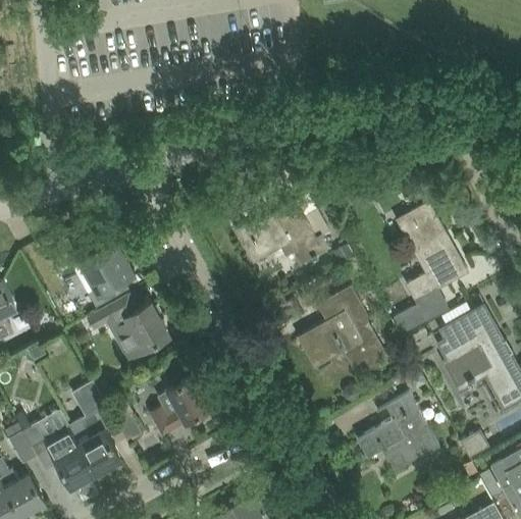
[(455,100),(457,89),(445,88),(444,99),(455,100)]
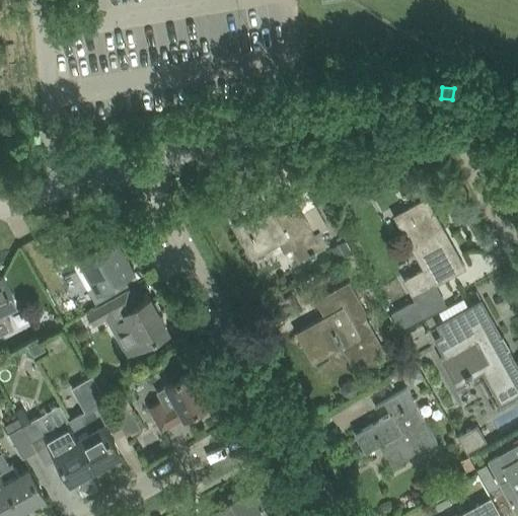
[(303,215),(294,199),(274,211),(274,213),(248,227),(244,221),(233,227),(251,260),(269,250),(279,244),(284,254),(292,250),(299,263),(327,246),(320,234),(327,230),(315,208),(303,215)]
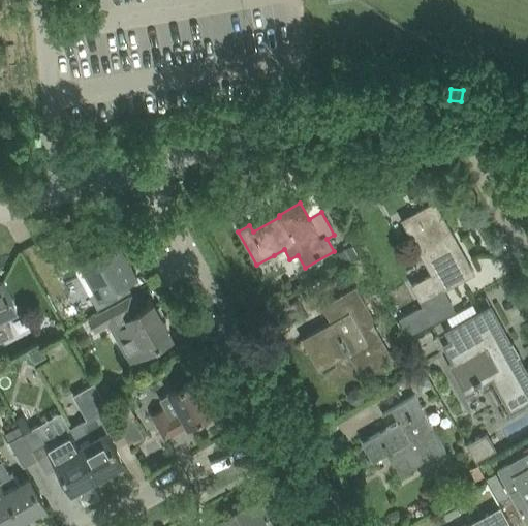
[(424,308),(398,321),(407,337),(417,332),(453,311),(444,296),(440,299),(440,298),(438,294),(473,275),(465,260),(452,243),(448,238),(452,236),(434,205),(415,215),(418,220),(405,227),(414,244),(417,243),(436,276),(433,278),(430,280),(429,279),(412,287),(424,308)]
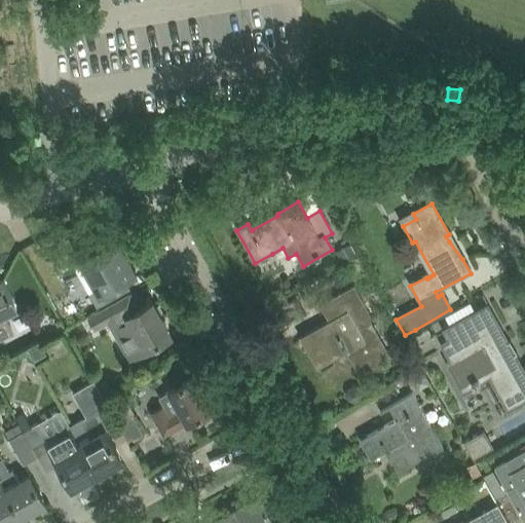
[(124,279),(135,273),(113,236),(78,256),(97,288),(87,293),(97,308),(129,290),(124,279)]
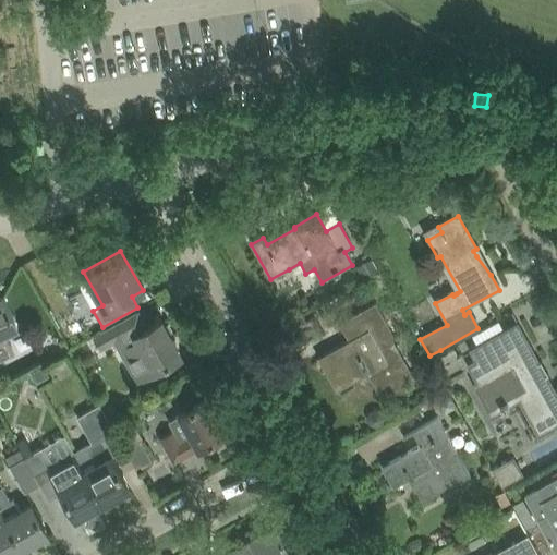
[(362,282),(377,274),(371,263),(356,270),(362,282)]
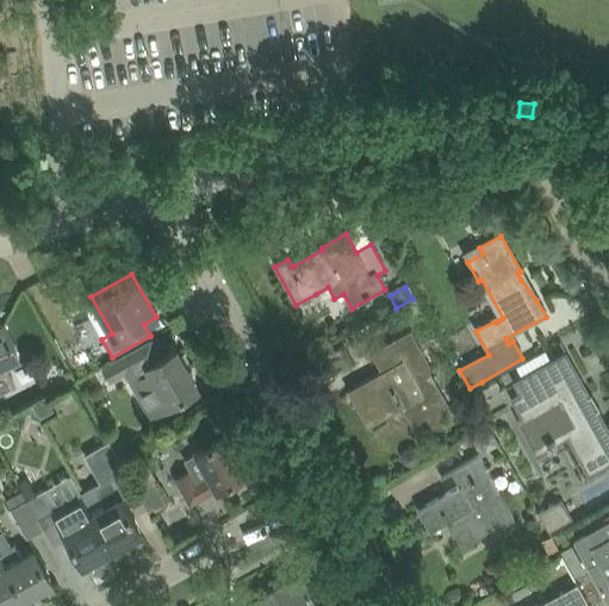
[(19,360),(4,326),(0,328),(0,394),(13,387),(4,366),(17,360),(19,360)]
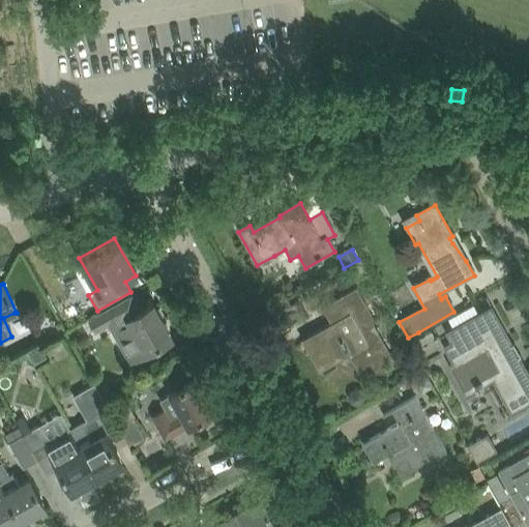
[(392,360),(373,324),(375,323),(356,289),(327,305),(336,321),(301,341),(319,373),(348,356),(361,380),(397,360),(395,359),(392,360)]
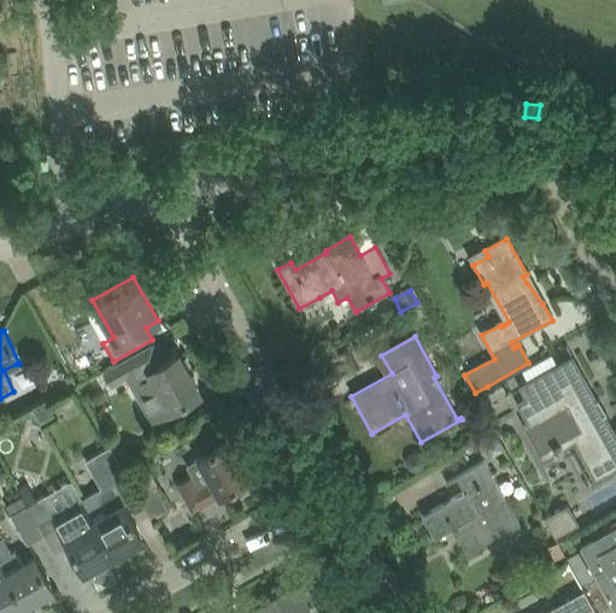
[(177,355),(141,377),(139,373),(125,381),(150,424),(200,396),(177,355)]
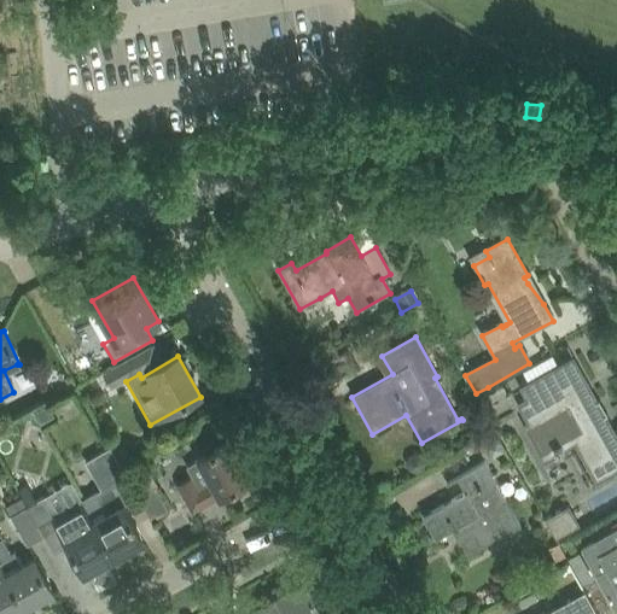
[(139,374),(131,358),(110,369),(103,374),(111,390),(126,381),(139,374)]
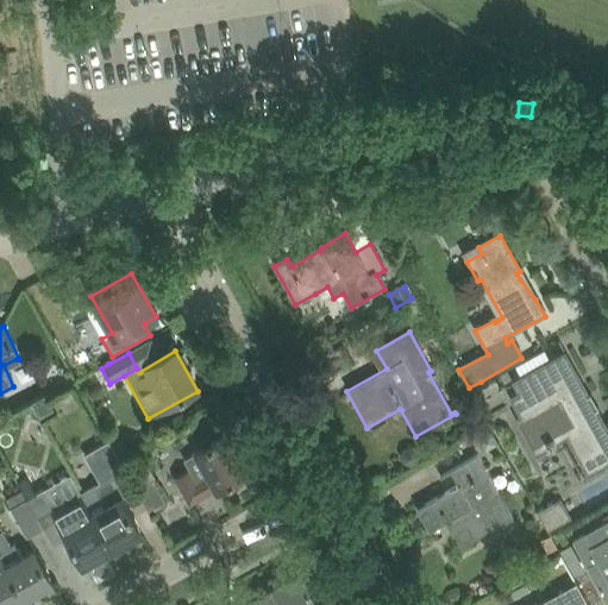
[(587,478),(607,465),(607,434),(595,413),(599,411),(597,409),(590,413),(584,402),(591,398),(590,396),(587,397),(564,357),(565,355),(565,354),(512,384),(512,385),(514,384),(521,396),(512,401),(522,418),(518,421),(516,420),(515,420),(536,458),(537,457),(537,455),(566,438),(587,476),(585,476),(587,478)]
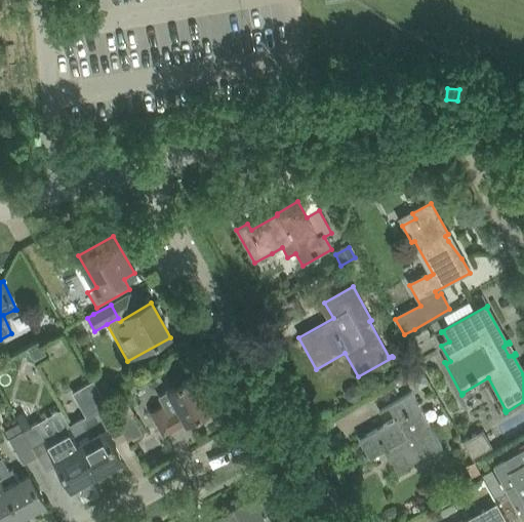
[(39,346),(29,352),(34,360),(44,355),(39,346)]
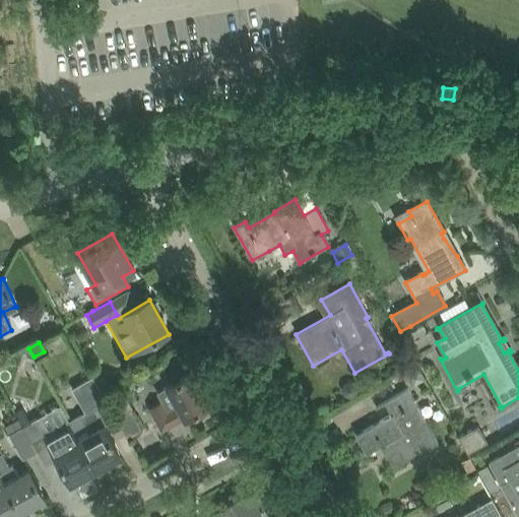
[(418,369),(406,376),(413,387),(425,381),(418,369)]
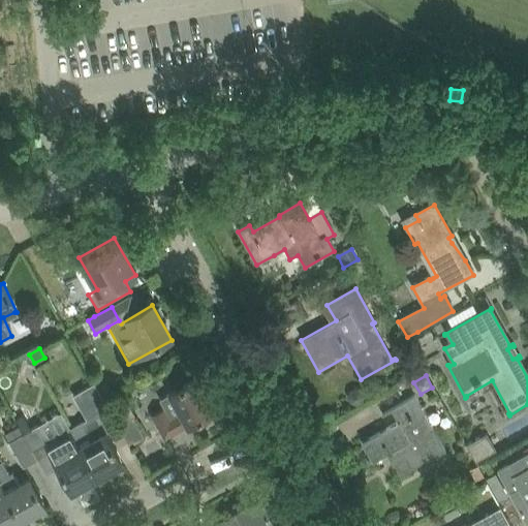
[(188,427),(213,413),(195,380),(159,401),(164,410),(152,418),(154,421),(164,439),(187,426),(188,427)]
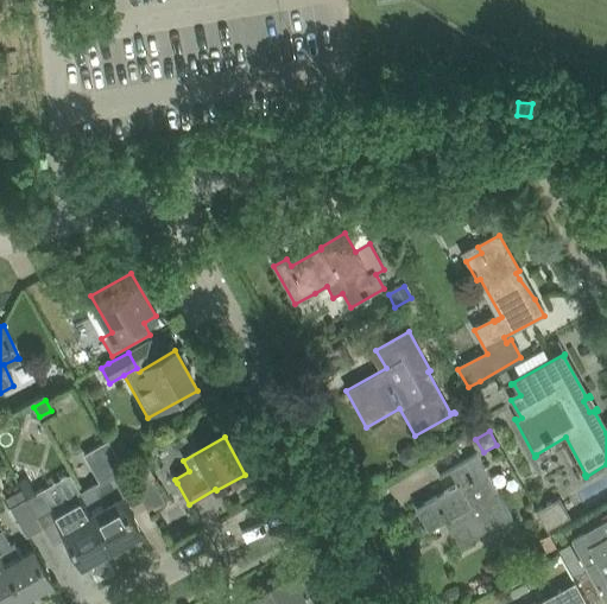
[(108,442),(93,451),(106,476),(111,484),(112,484),(120,500),(121,498),(134,491),(134,490),(122,466),(108,442)]
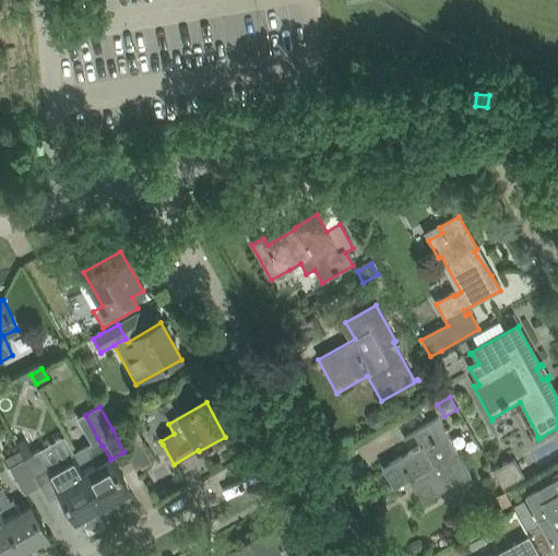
[(368,415),(366,422),(369,428),(377,430),(383,427),(386,421),(382,414),(375,412),(368,415)]
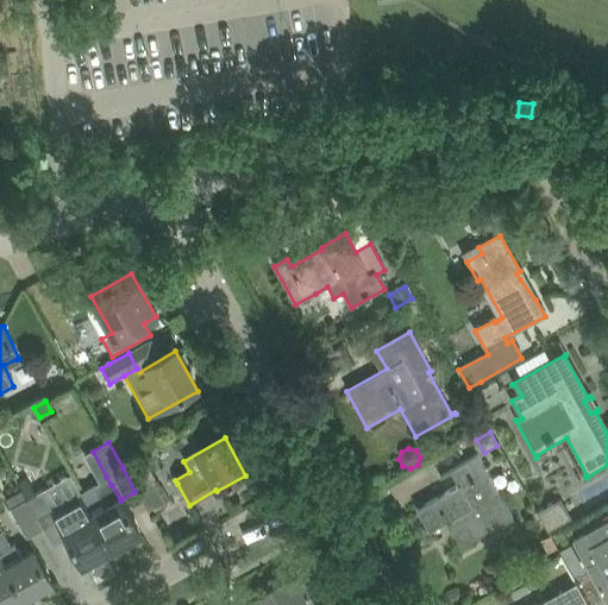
[(96,486),(81,495),(93,516),(112,550),(140,534),(129,514),(121,499),(120,500),(112,485),(111,485),(106,477),(93,452),(83,457),(99,484),(96,486)]
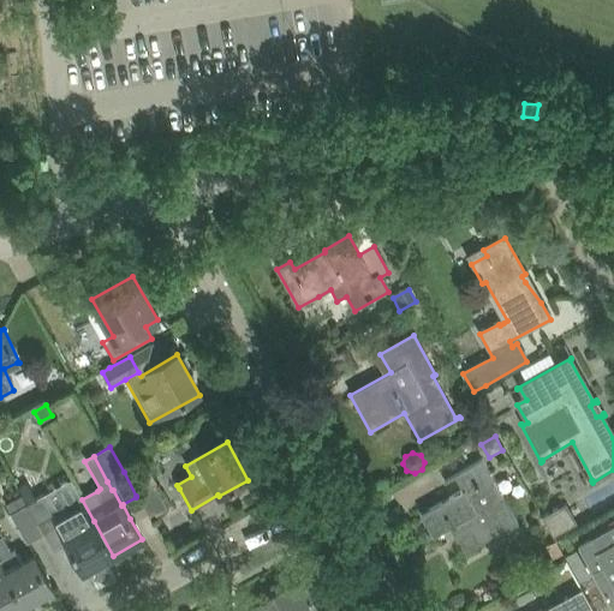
[(505,532),(517,526),(492,479),(481,461),(454,477),(463,491),(441,504),(421,516),(433,538),(451,527),(466,553),(505,532)]
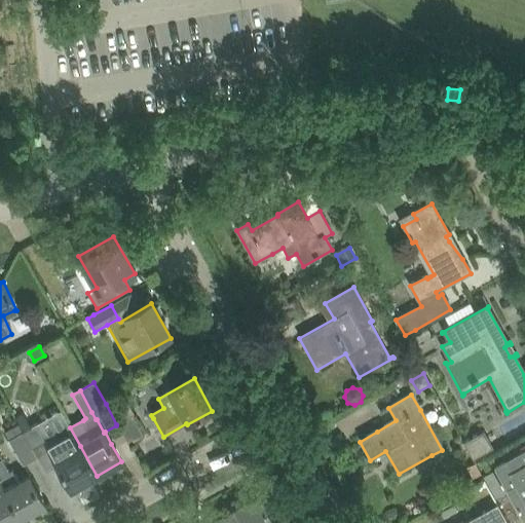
[(36,425),(23,433),(37,458),(43,469),(57,462),(62,472),(71,490),(97,476),(80,446),(70,427),(61,411),(36,425)]
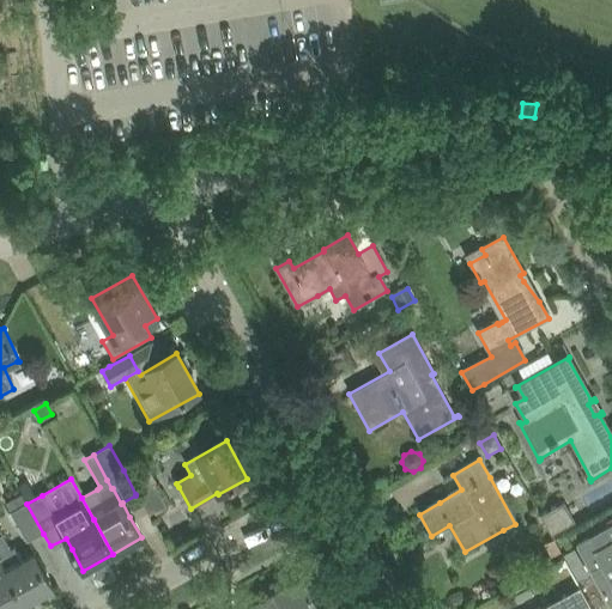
[(25,483),(17,488),(22,495),(30,491),(25,483)]
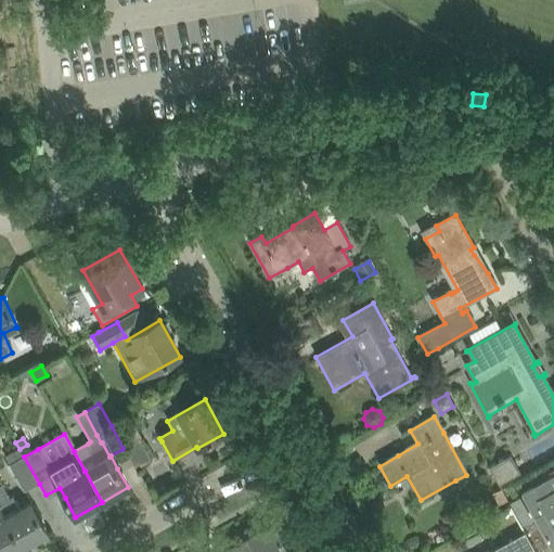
[(136,471),(152,462),(139,439),(123,448),(123,449),(136,471)]
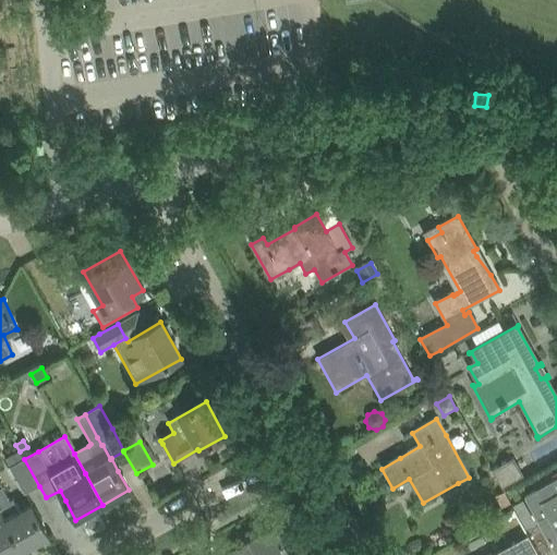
[(24,459),(9,468),(24,494),(39,486),(24,459)]
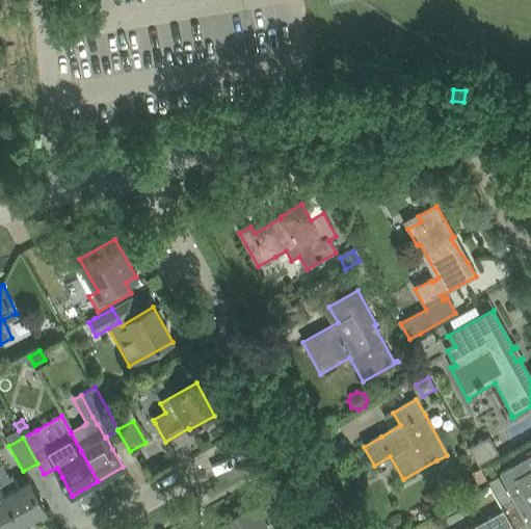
[(482,441),(468,449),(477,466),(492,457),(482,441)]
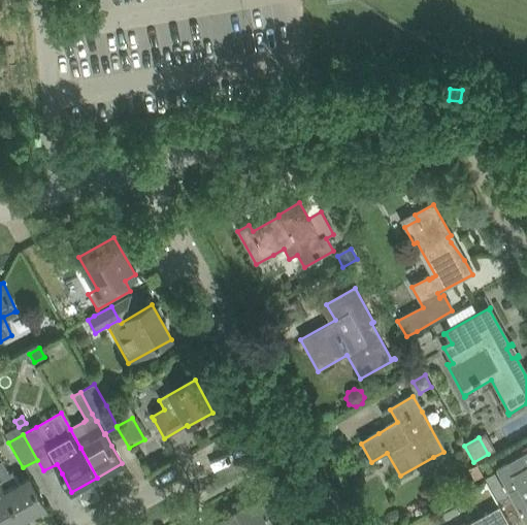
[(1,462),(0,463),(0,484),(21,520),(44,506),(34,489),(29,480),(18,486),(11,473),(8,476),(1,462)]
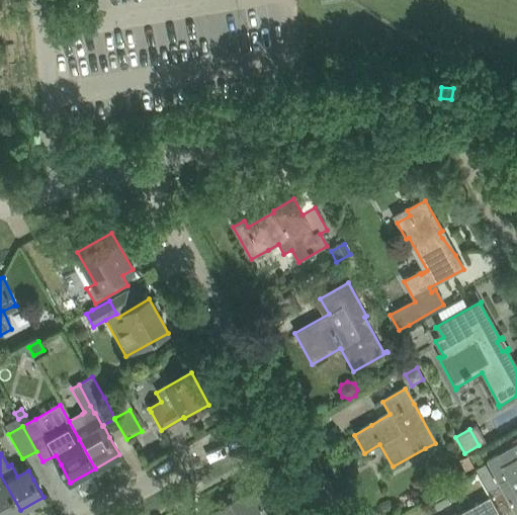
[(467,457),(458,461),(464,474),(474,468),(467,457)]
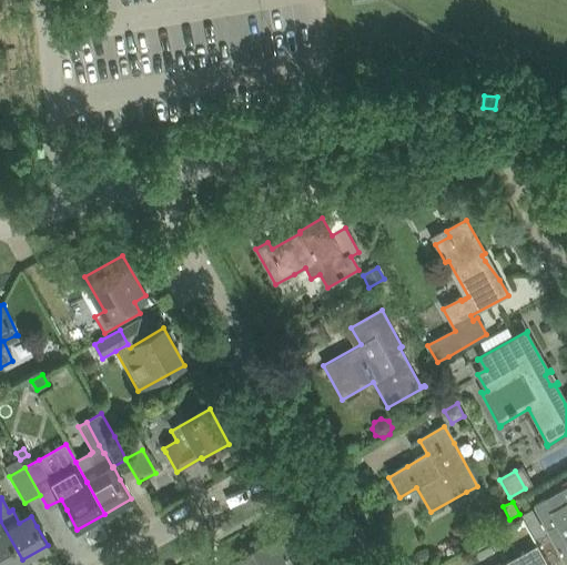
[(545,502),(533,508),(564,564),(566,564),(566,563),(566,504),(552,514),(545,502)]
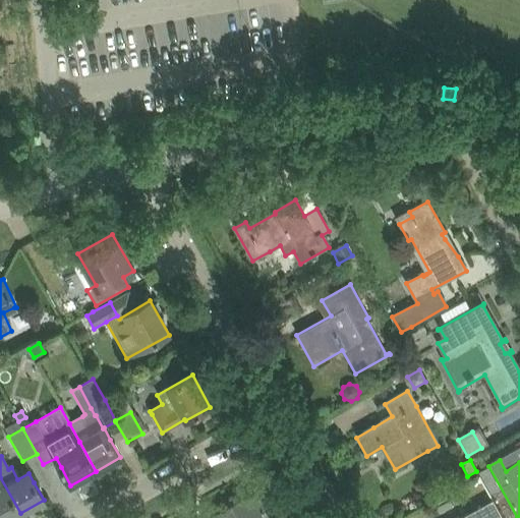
[(487,468),(478,473),(490,496),(500,491),(487,468)]
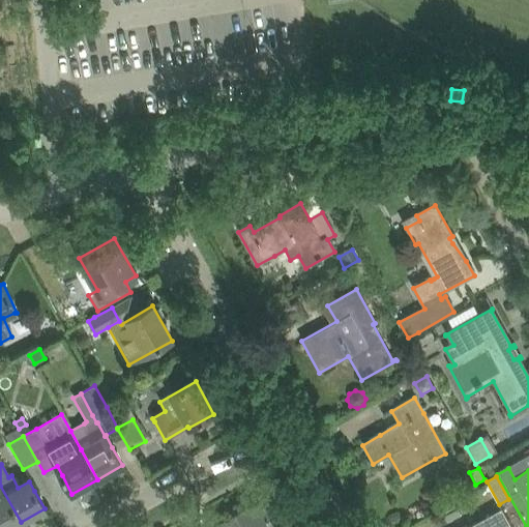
[(12,526),(21,522),(0,486),(0,526),(12,526)]
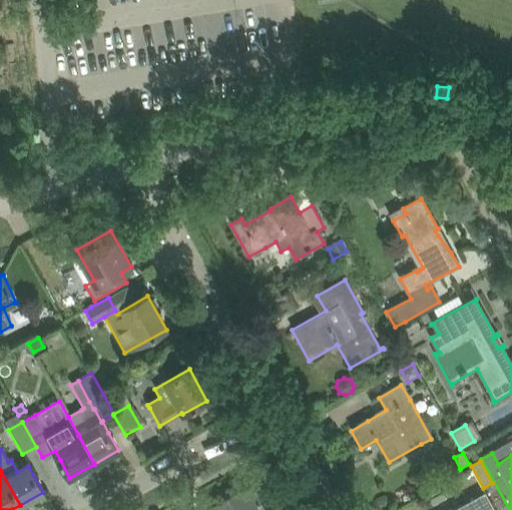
[(229,498),(234,509),(266,509),(252,485),(251,485),(251,486),(241,491),(235,495),(229,498)]
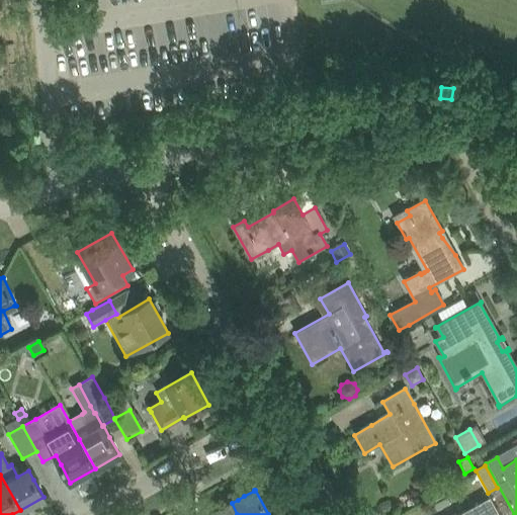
[(499,514),(491,499),(489,500),(477,507),(476,507),(461,514),(499,514)]
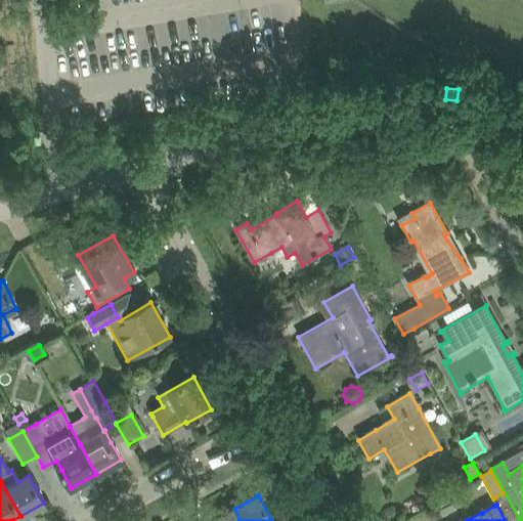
[(240,520),(234,509),(233,509),(233,510),(228,513),(215,520),(240,520)]
